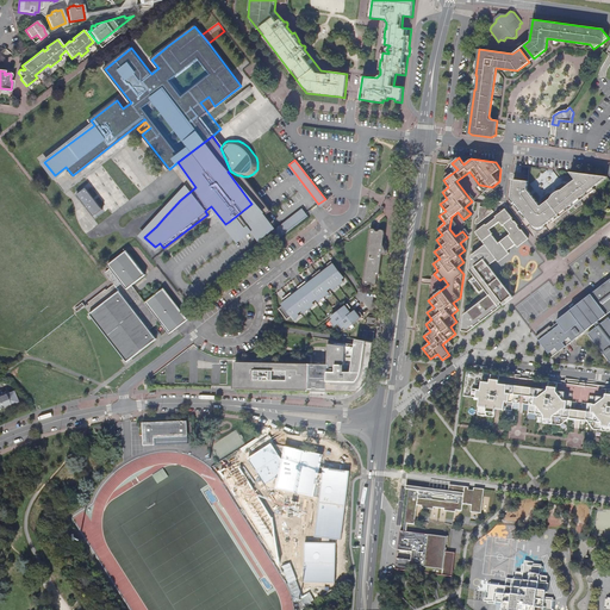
[(251,204),(229,222),(237,234),(246,228),(244,225),(247,224),(251,230),(266,218),(263,215),(269,209),(244,176),(243,176),(241,175),(237,175),(236,174),(235,174),(234,173),(231,172),(230,170),(228,172),(251,204)]
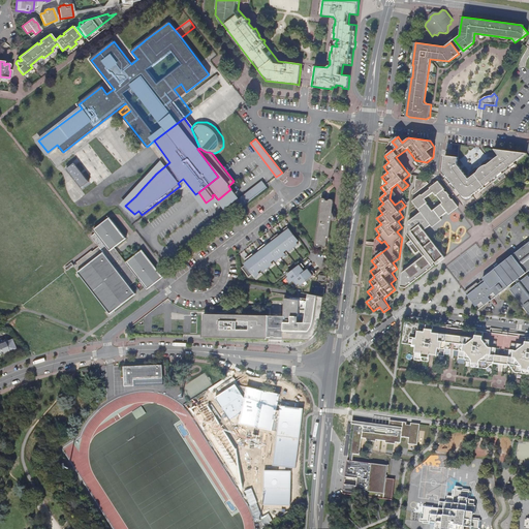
[(468,191),(472,195),(527,153),(495,149),(494,149),(499,155),(469,179),(458,164),(458,157),(445,156),(444,172),(461,194),(466,190),(468,191)]
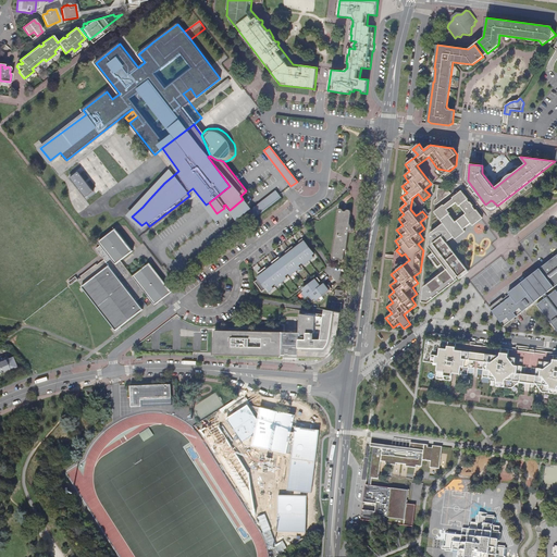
[(85,198),(93,192),(78,172),(70,177),(85,198)]
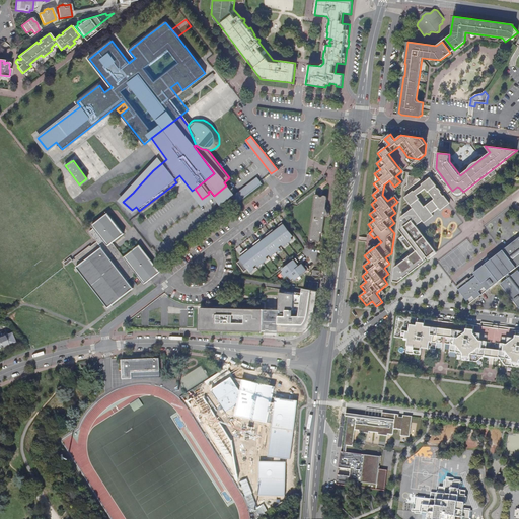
[(436,186),(431,177),(430,177),(421,184),(421,187),(426,188),(425,190),(427,193),(415,202),(416,191),(414,191),(413,191),(411,188),(413,186),(411,182),(414,180),(419,176),(409,175),(406,184),(404,187),(404,191),(406,191),(405,197),(413,208),(401,217),(399,230),(403,235),(398,239),(406,249),(412,246),(416,251),(394,268),(392,282),(398,282),(426,261),(425,257),(426,256),(428,258),(436,252),(416,225),(423,220),(424,222),(434,215),(432,214),(439,208),(441,210),(449,204),(450,203),(442,194),(436,186)]
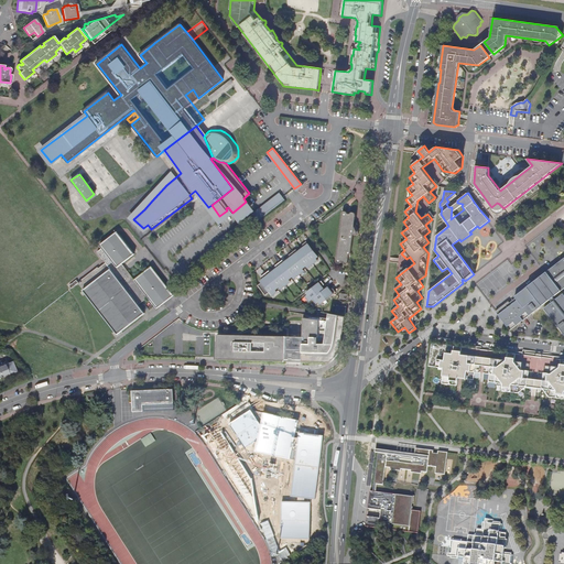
[(278,192),(209,246),(214,251),(283,198),(278,192)]
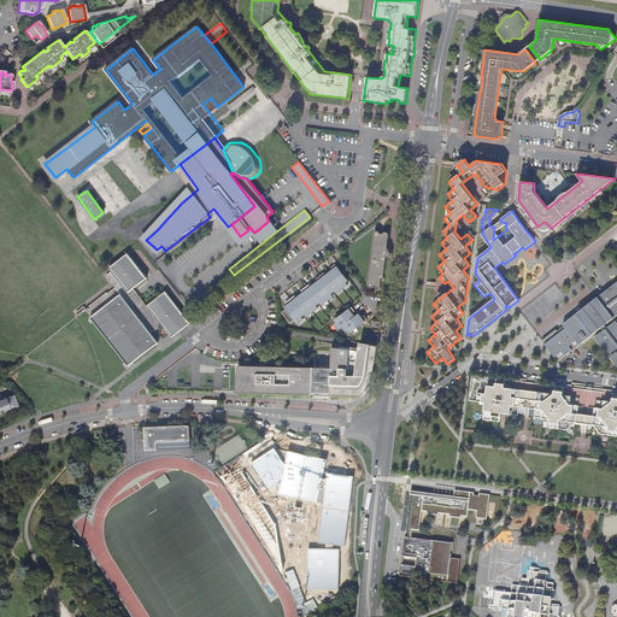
[(552,230),(551,228),(546,223),(544,222),(538,227),(536,228),(539,230),(540,233),(542,234),(544,234),(546,234),(547,234),(550,233),(552,230)]
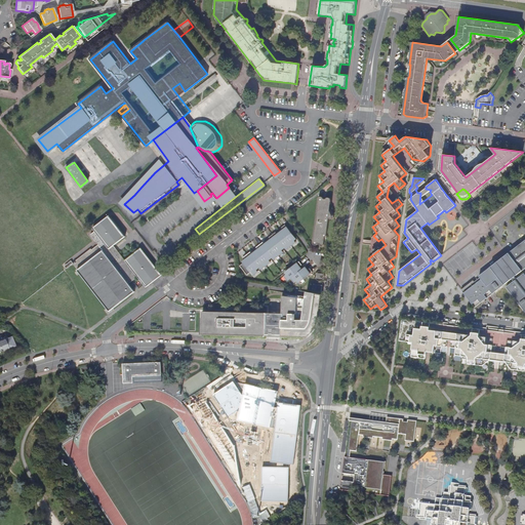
[(319,198),(313,241),(313,242),(313,243),(314,244),(315,245),(316,245),(317,245),(318,244),(320,244),(320,245),(321,245),(322,246),(323,246),(323,245),(324,245),(325,237),(326,237),(326,236),(327,236),(327,235),(329,218),(331,219),(332,219),(333,219),(333,218),(334,218),(334,217),(334,216),(334,215),(330,208),(331,200),(331,199),(331,198),(330,198),(329,197),(328,197),(327,198),(324,198),(323,197),(322,196),(321,196),(320,197),(319,198)]
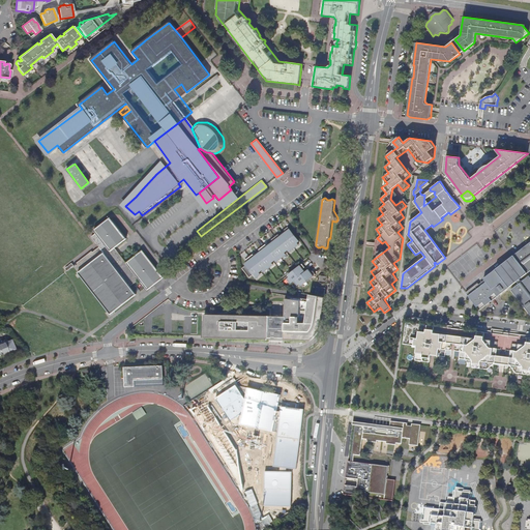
[(90,253),(74,265),(79,272),(111,314),(137,294),(130,287),(139,280),(145,287),(147,290),(164,277),(143,251),(126,263),(119,255),(115,248),(126,238),(110,217),(94,231),(96,233),(91,237),(99,246),(93,252),(94,253),(92,255),(90,253)]
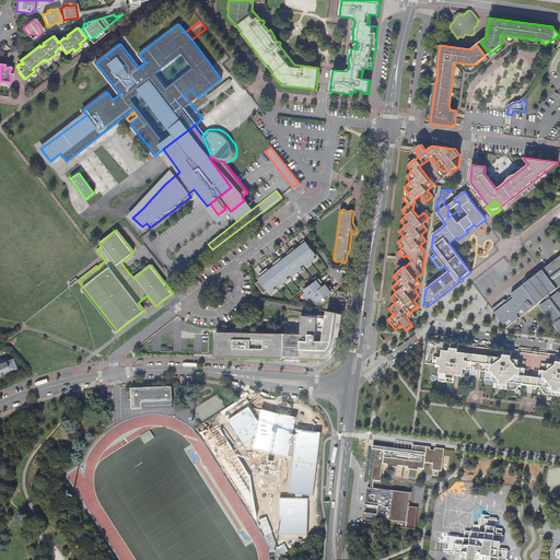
[(301,232),(295,236),(300,242),(305,237),(301,232)]
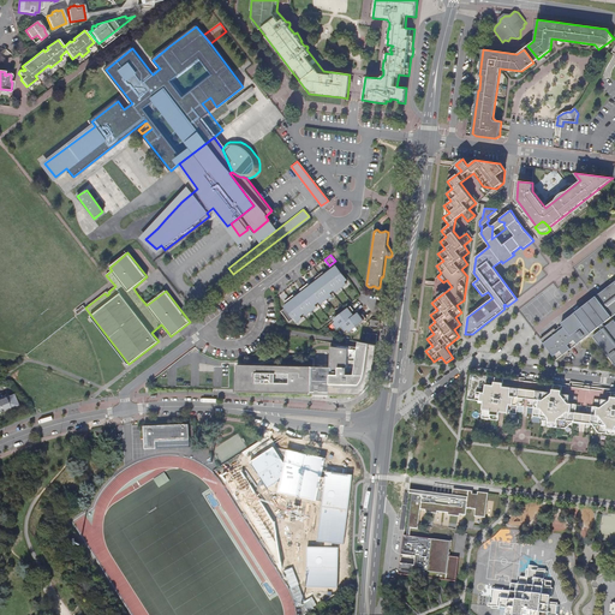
[(330,267),(332,269),(334,270),(327,276),(326,274),(323,272),(316,278),(317,280),(318,282),(311,288),(310,286),(309,284),(300,290),(303,292),(304,294),(297,299),(296,298),(293,296),(286,302),(287,304),(288,305),(285,309),(281,311),(292,327),(303,318),(299,314),(303,311),(306,315),(317,306),(314,303),(317,300),(321,304),(332,296),(329,291),(333,288),(335,292),(347,284),(345,281),(347,280),(334,263),(330,267)]
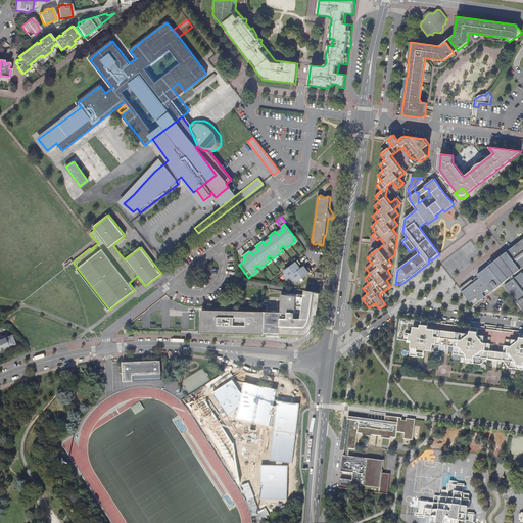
[(522,239),(504,254),(517,272),(522,267),(522,239)]
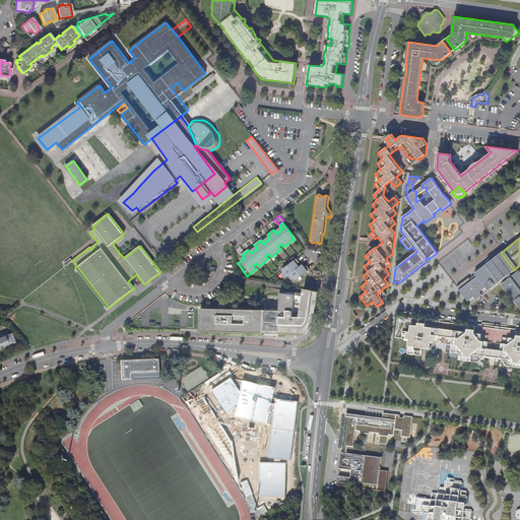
[(501,253),(490,262),(503,279),(507,276),(510,273),(514,270),(501,253)]
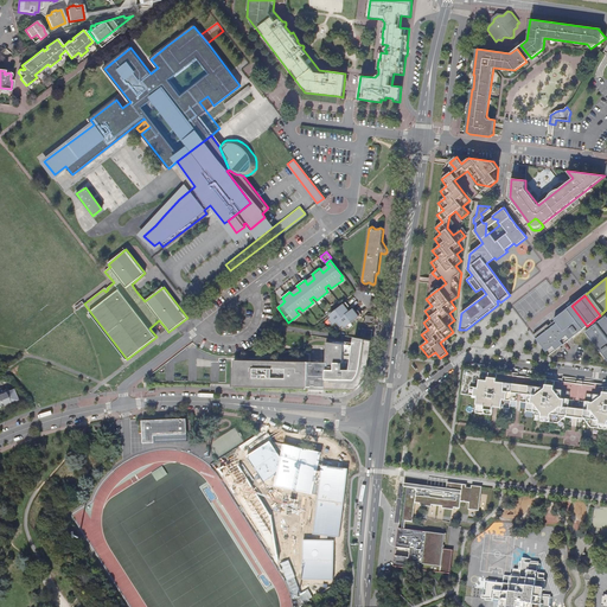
[(330,319),(334,325),(338,321),(342,326),(344,325),(346,324),(347,326),(362,314),(359,311),(357,312),(355,313),(352,310),(347,313),(345,310),(350,306),(346,302),(332,313),(333,315),(332,317),(330,319)]
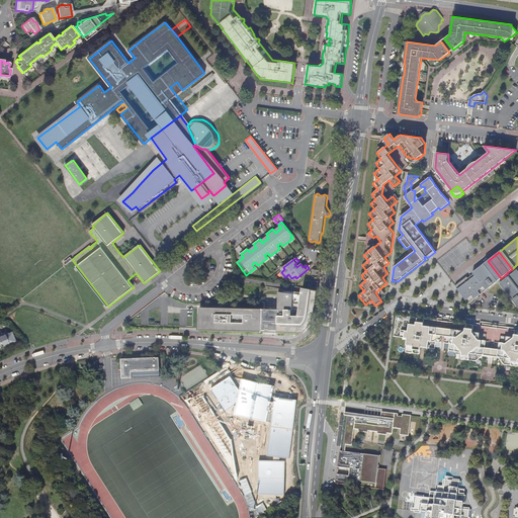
[(496,282),(501,278),(488,261),(472,272),(473,274),(456,287),(468,304),(496,282)]
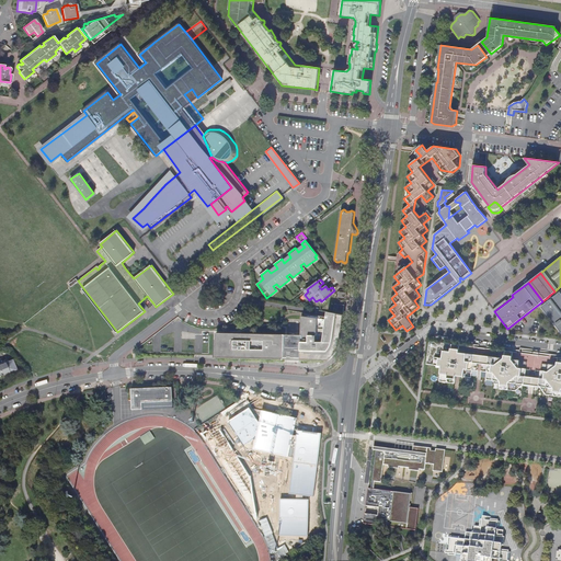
[(345,292),(341,290),(339,292),(338,293),(338,295),(336,296),(338,297),(339,299),(340,300),(341,300),(343,300),(345,299),(346,298),(347,296),(347,295),(347,294),(346,293),(345,292)]
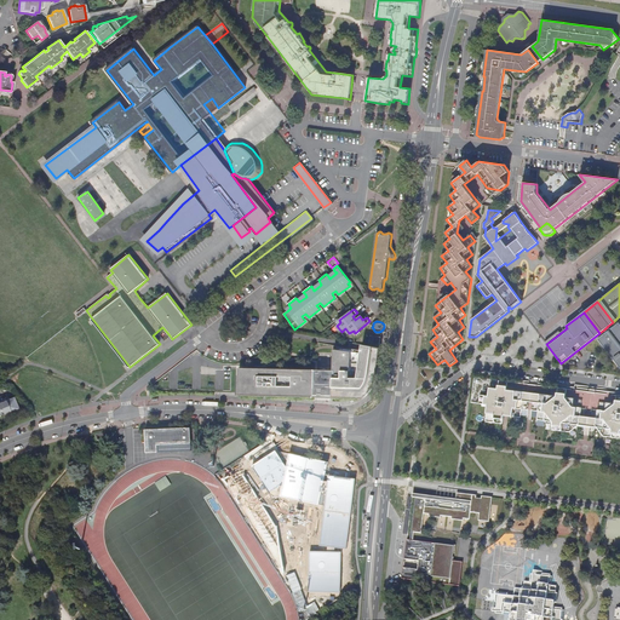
[(610,329),(608,326),(604,329),(607,332),(598,339),(619,367),(619,323),(610,329)]
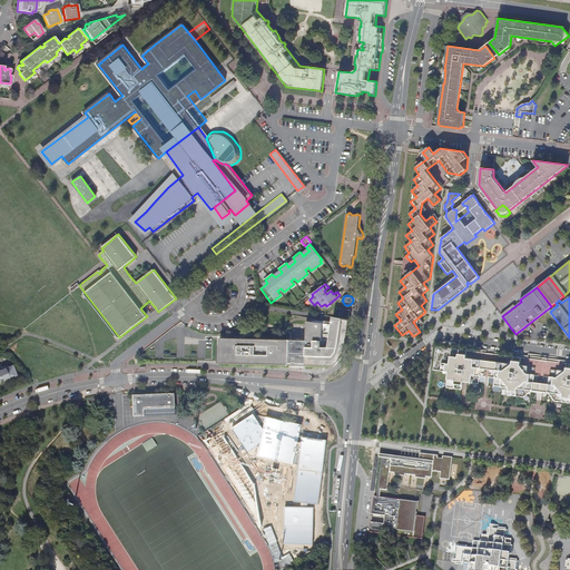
[(341,308),(338,317),(349,320),(350,310),(341,308)]
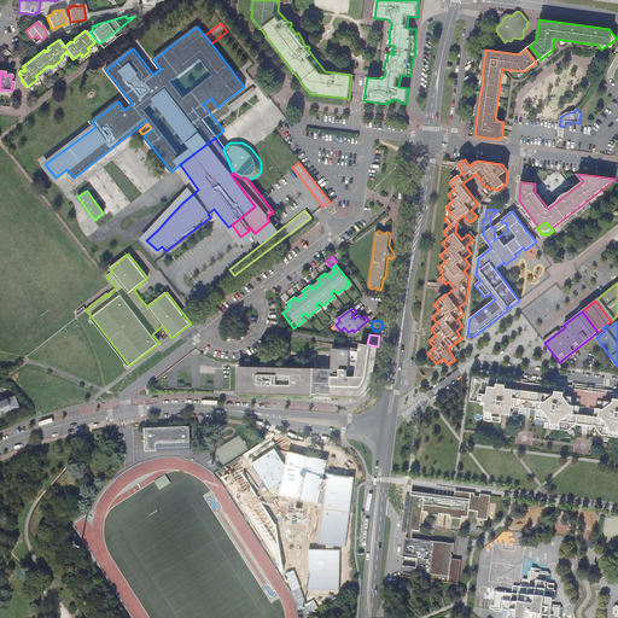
[(332,369),(332,394),(366,395),(367,394),(368,391),(371,389),(372,386),(373,384),(374,382),(374,379),(375,375),(379,347),(361,344),(360,353),(333,348),(332,369)]
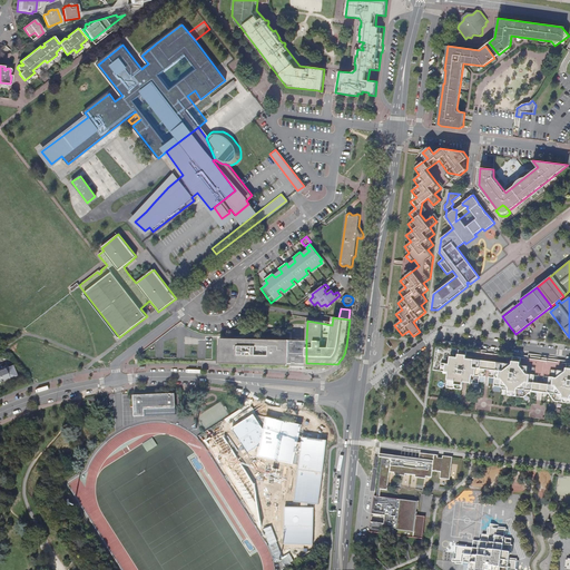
[(220,338),(219,361),(261,362),(290,363),(290,340),(220,338)]
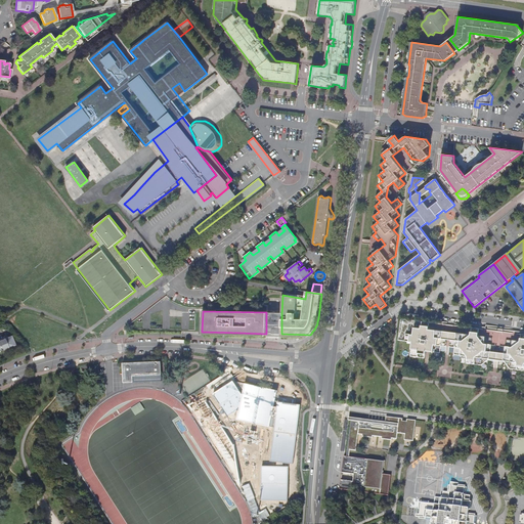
[(281,313),(266,312),(266,334),(281,334),(281,313)]
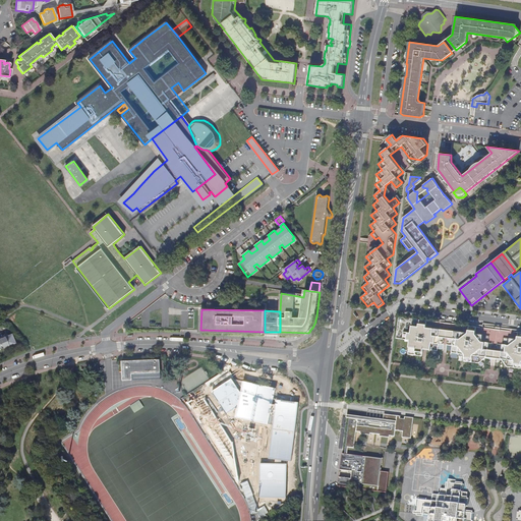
[(520,332),(439,322),(427,321),(399,316),(396,338),(403,339),(410,340),(408,354),(423,356),(423,348),(427,349),(438,350),(439,343),(452,345),(455,345),(455,352),(455,353),(459,354),(459,353),(466,354),(465,361),(472,362),(478,362),(486,356),(487,358),(490,358),(491,357),(497,358),(497,359),(500,359),(501,358),(507,366),(514,367),(520,367),(520,332)]
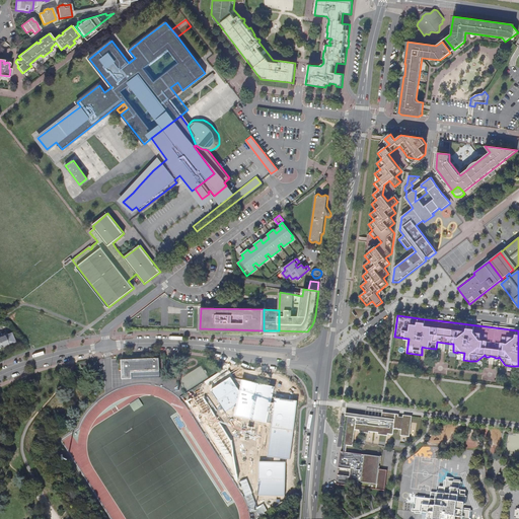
[(8,345),(15,343),(11,332),(8,334),(8,331),(3,334),(4,336),(7,344),(8,345)]
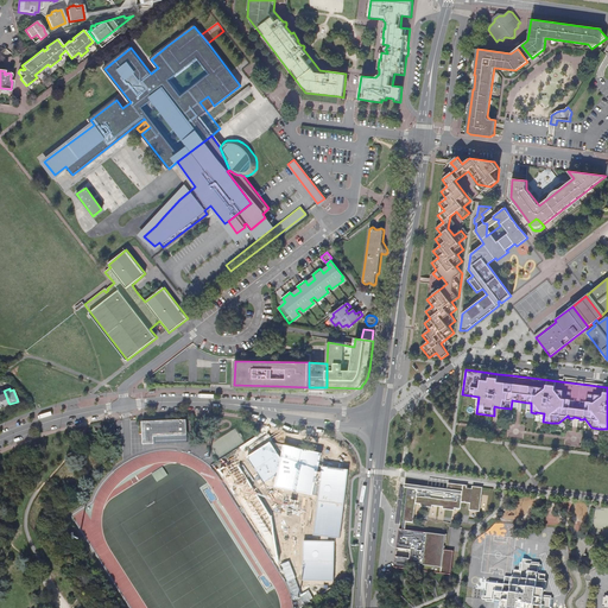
[(188,419),(143,422),(143,428),(146,428),(147,444),(188,442),(188,419)]
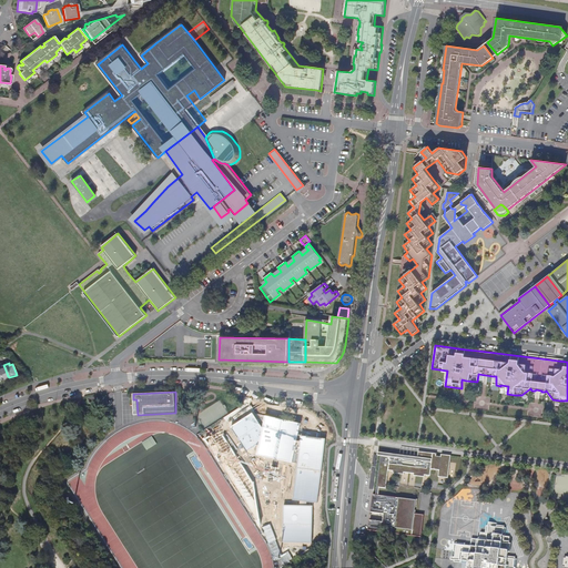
[(262,427),(252,413),(230,427),(246,450),(259,444),(256,455),(297,464),(292,500),(300,501),(300,505),(283,505),(282,543),(312,543),(313,506),(306,505),(306,501),(317,503),(325,438),(297,435),(301,424),(264,415),(262,427)]
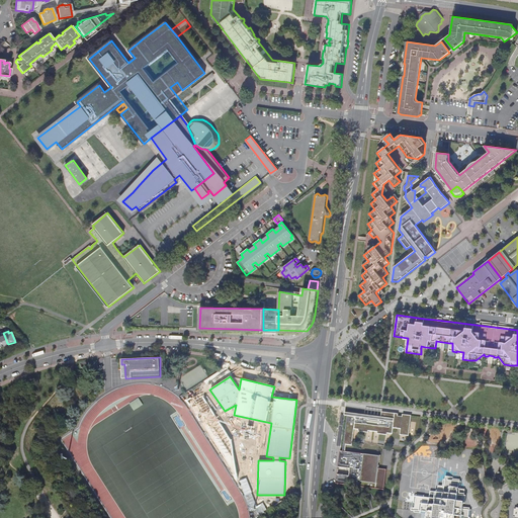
[(231,440),(201,393),(186,402),(235,480),(238,479),(231,440)]
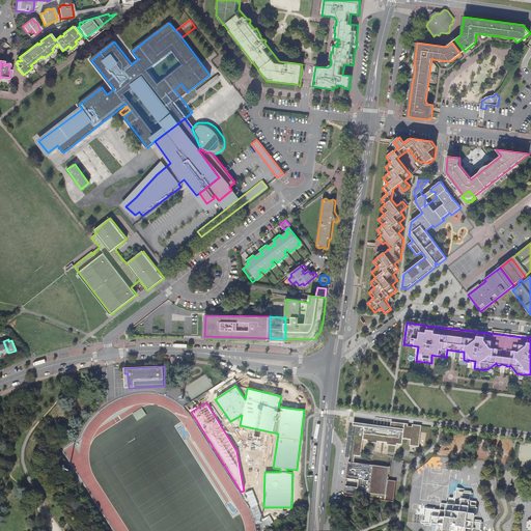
[(410,446),(419,447),(422,426),(413,425),(412,427),(409,426),(408,424),(391,422),(390,428),(354,423),(354,426),(357,426),(352,463),(348,463),(346,479),(359,480),(358,488),(345,486),(344,496),(393,502),(396,481),(387,480),(389,468),(354,463),(355,456),(361,457),(363,440),(367,440),(367,443),(378,444),(378,442),(387,443),(387,445),(397,447),(397,444),(402,445),(403,439),(411,440),(410,446)]
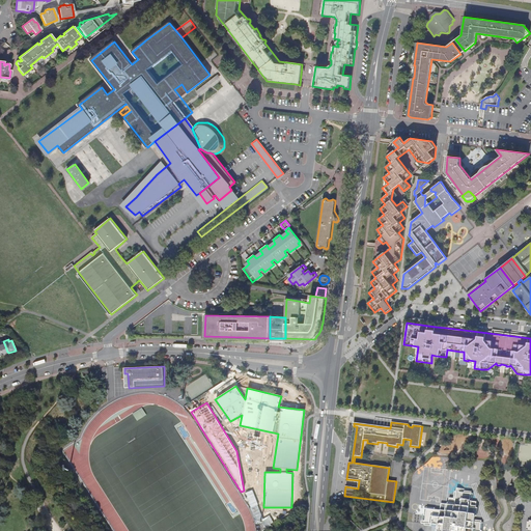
[(430,470),(442,486),(453,478),(441,463),(430,470)]
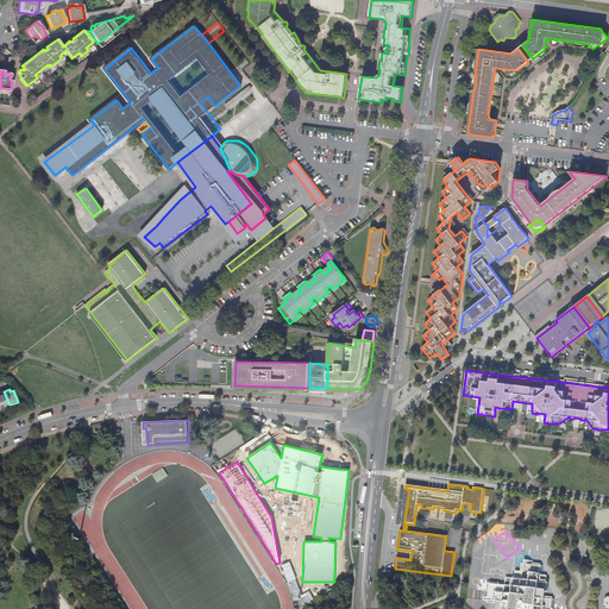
[(487,541),(475,552),(490,569),(502,559),(487,541)]
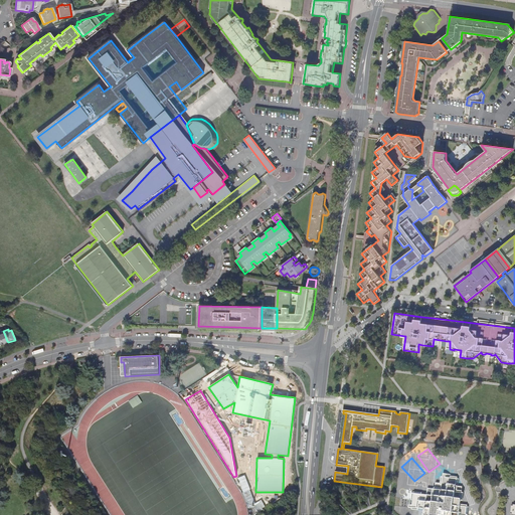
[(424,514),(468,514),(469,512),(467,511),(467,509),(460,508),(462,494),(456,493),(456,487),(459,487),(460,481),(457,481),(457,479),(452,478),(452,477),(445,476),(445,477),(443,477),(442,484),(444,484),(443,491),(428,490),(427,495),(421,495),(422,493),(415,492),(415,494),(413,493),(412,500),(410,500),(410,507),(413,508),(412,511),(419,511),(419,509),(425,510),(424,514)]
